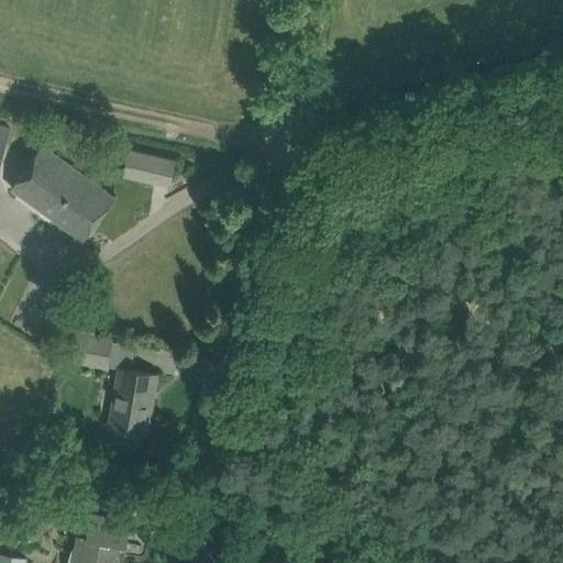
[(0,163),(10,127),(0,123),(0,163)]
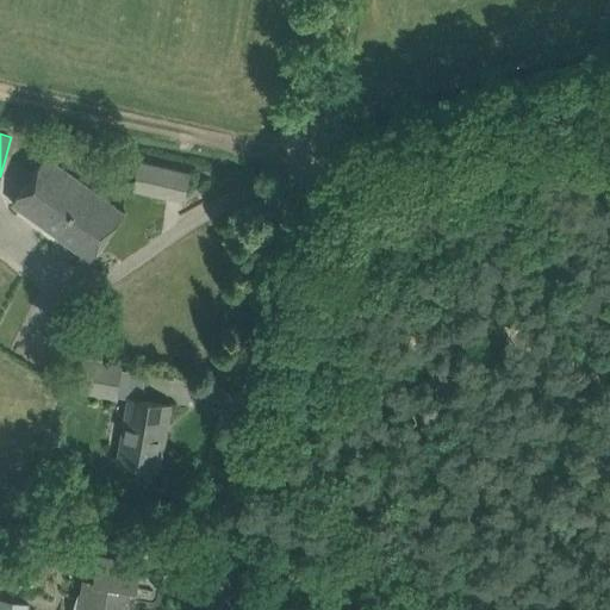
[(125,213),(106,199),(47,156),(12,204),(91,261),(125,213)]
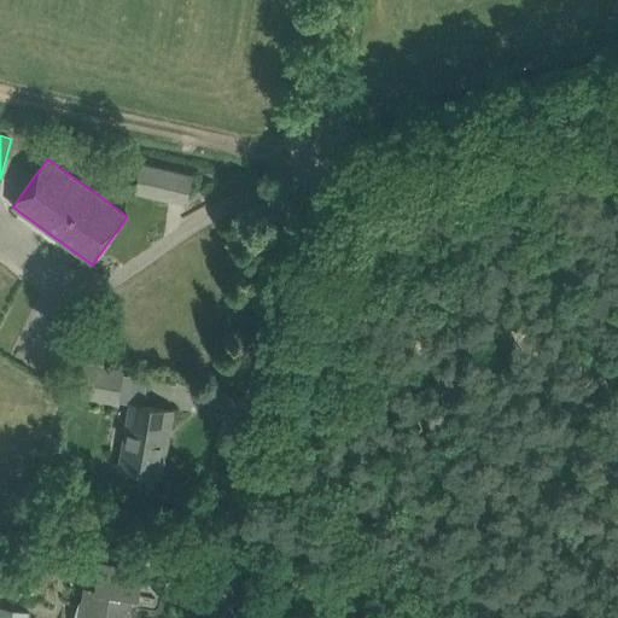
[(193,176),(170,170),(141,164),(135,192),(187,204),(193,176)]
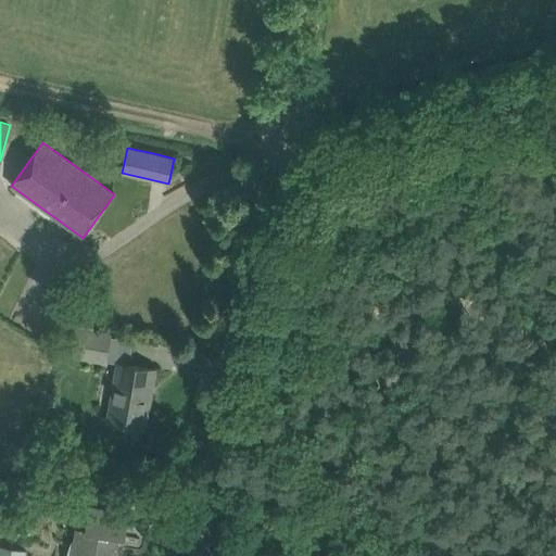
[(105,361),(111,336),(76,329),(72,354),(105,361)]
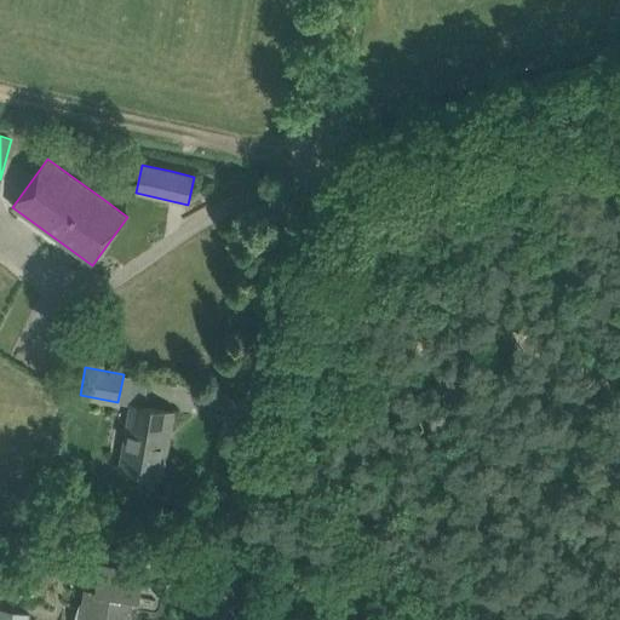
[(173,412),(149,408),(132,405),(121,470),(162,477),(173,412)]
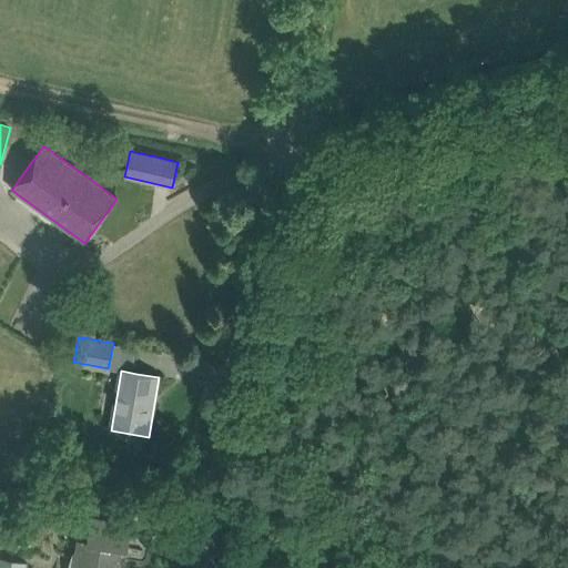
[(119,567),(121,558),(117,557),(119,547),(123,548),(129,549),(133,523),(115,519),(111,519),(91,515),(87,540),(77,538),(74,550),(73,550),(72,553),(71,556),(70,558),(69,560),(68,565),(68,567),(67,567),(119,567)]
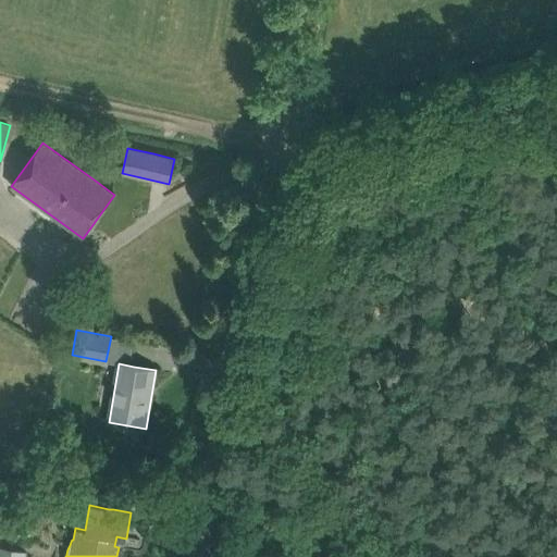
[(0,556),(25,556),(27,552),(0,546),(0,556)]
